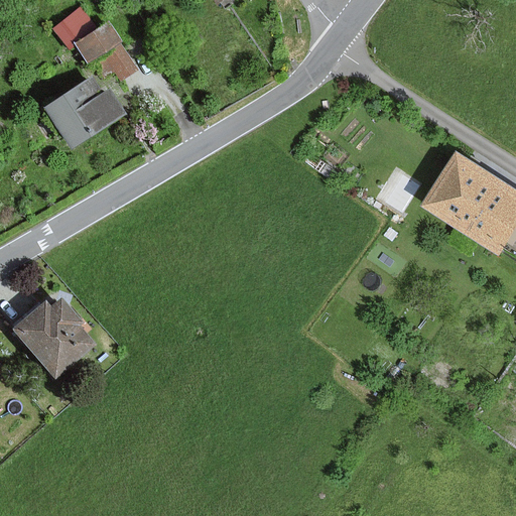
[(63,39),(92,16),(80,1),(51,24),(63,39)]
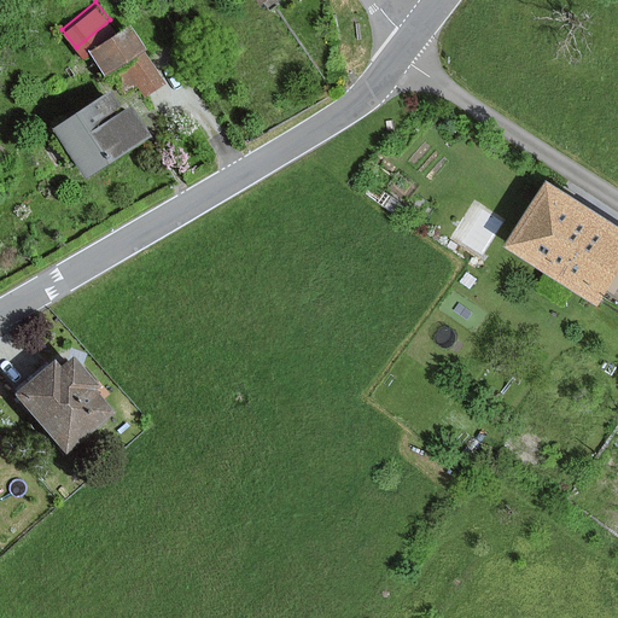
[(145,51),(129,28),(116,36),(91,53),(104,74),(111,69),(126,91),(135,85),(144,97),(163,83),(143,52),(145,51)]
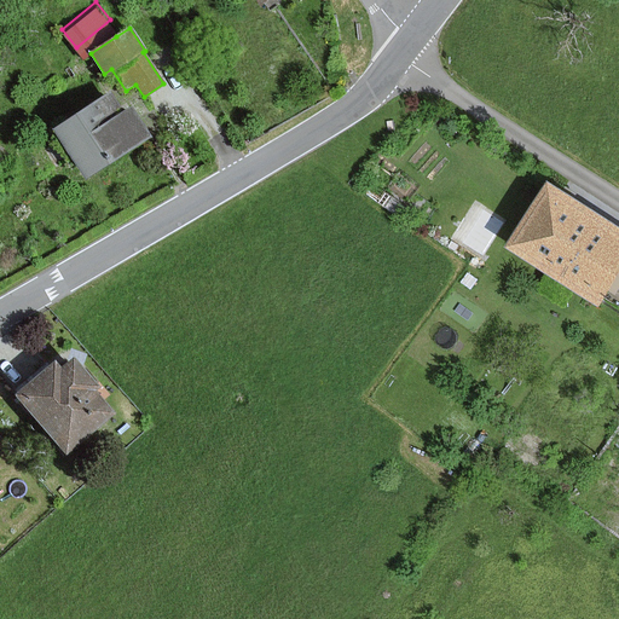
[(50,131),(79,178),(143,139),(127,113),(104,126),(99,119),(113,111),(104,97),(50,131)]
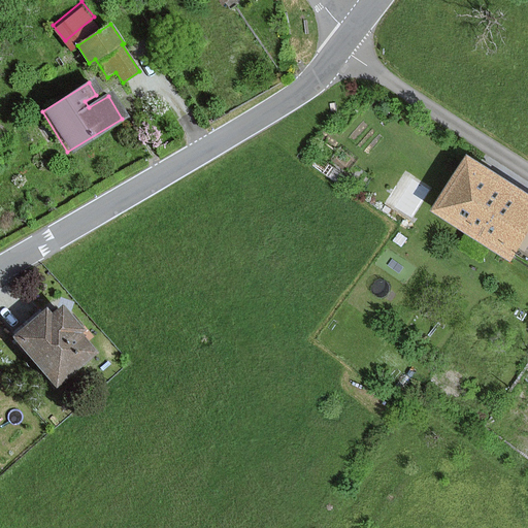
[(527,230),(527,193),(467,156),(432,212),(509,261),(527,230)]
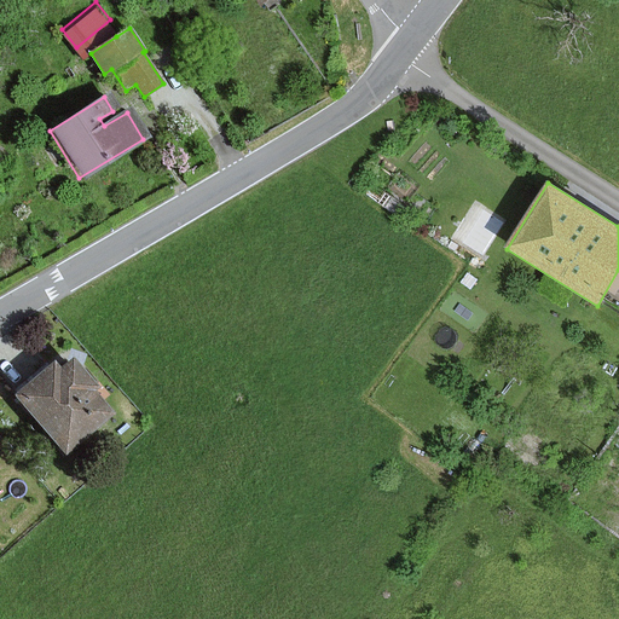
[(59,356),(11,400),(64,457),(111,414),(88,389),(90,389),(59,356)]
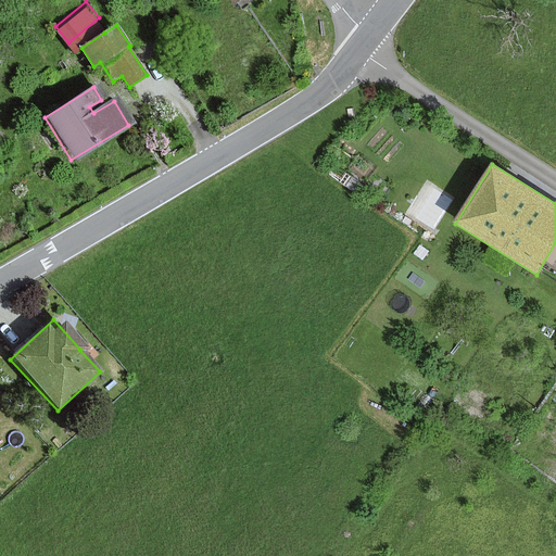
All buildings are outlined.
